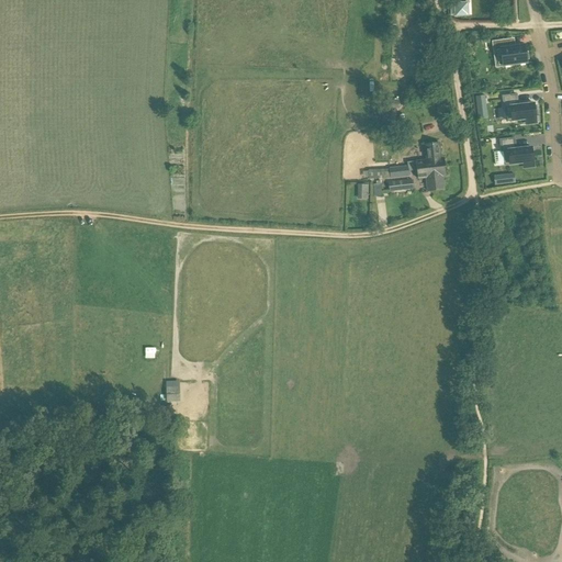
[(454,18),(469,17),(468,3),(454,3),(454,6),(451,6),(451,15),(454,15),(454,18)]
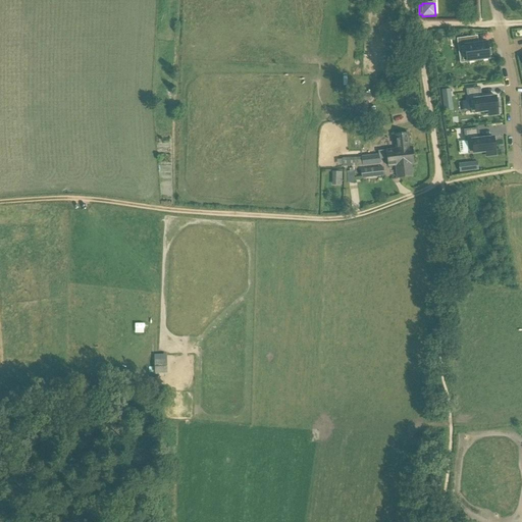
[(458,40),(459,47),(463,46),(465,62),(489,59),(488,56),(490,56),(489,50),(488,50),(487,43),(474,45),(473,38),(458,40)]
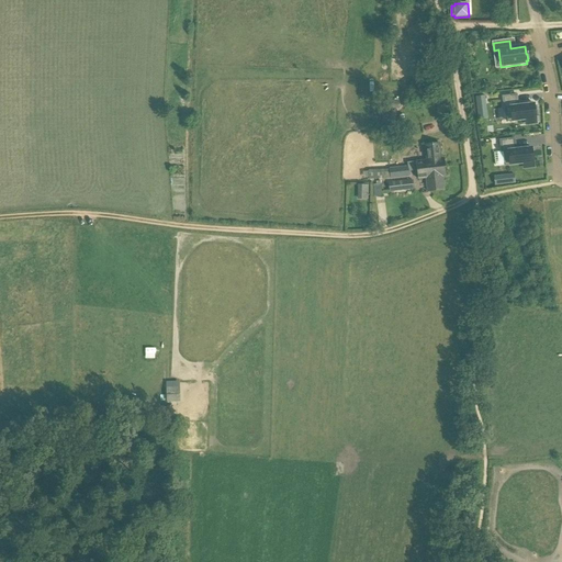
[(537,123),(536,117),(538,116),(537,105),(535,107),(535,104),(518,107),(517,96),(503,97),(504,108),(505,108),(507,122),(526,120),(526,124),(537,123)]
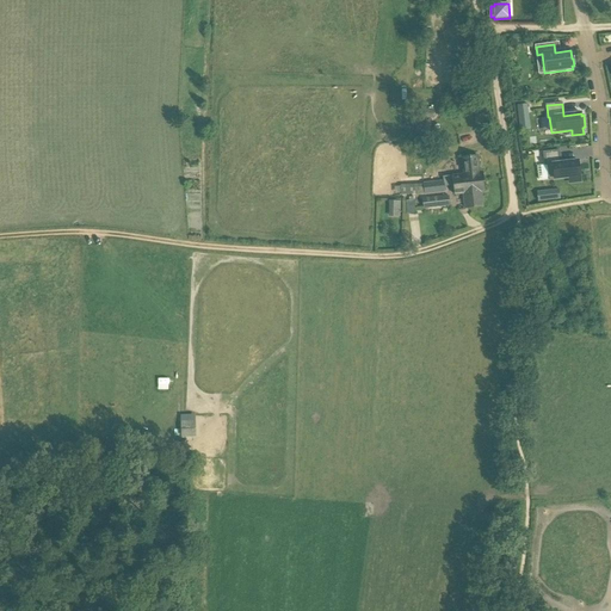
[(517,106),(519,122),(529,121),(528,105),(517,106)]
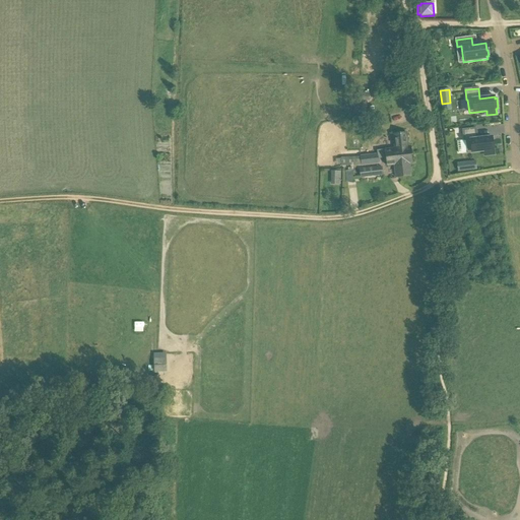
[(368,92),(355,92),(355,102),(368,102),(368,92)]
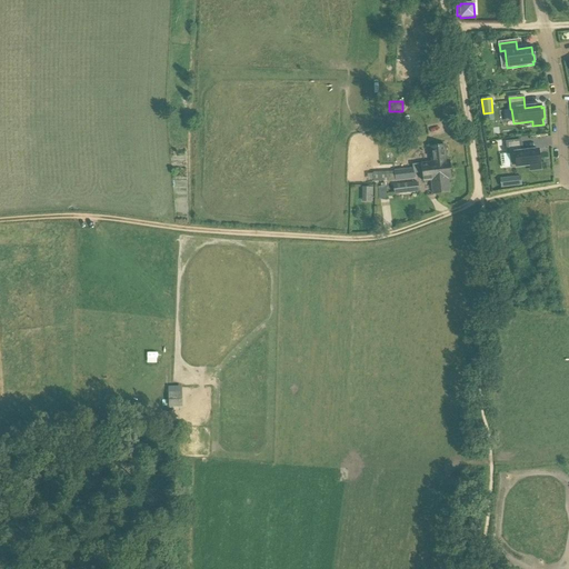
[(530,166),(530,170),(540,169),(538,150),(522,152),(521,140),(507,142),(508,153),(509,153),(511,168),(530,166)]
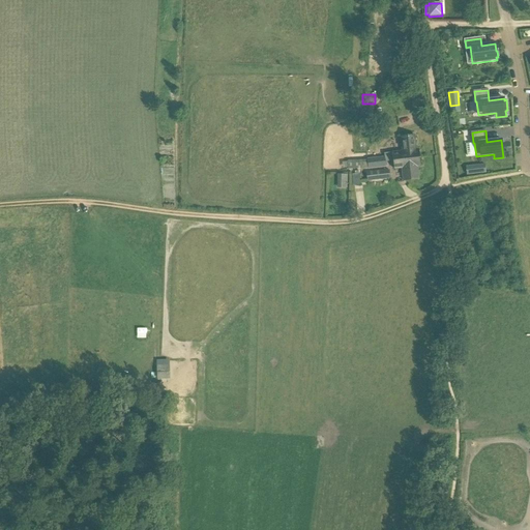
[(393,162),(419,158),(418,150),(414,150),(413,135),(401,137),(402,152),(385,153),(386,163),(393,162)]
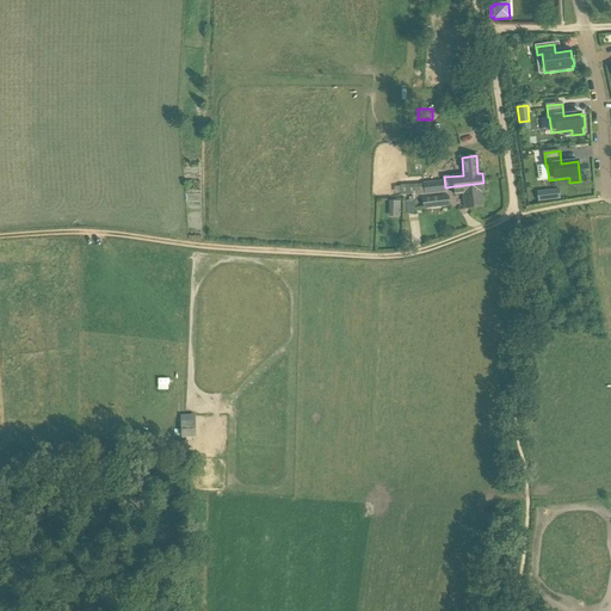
[(455,196),(463,195),(466,209),(483,207),(481,192),(485,192),(483,183),(454,186),(455,196)]
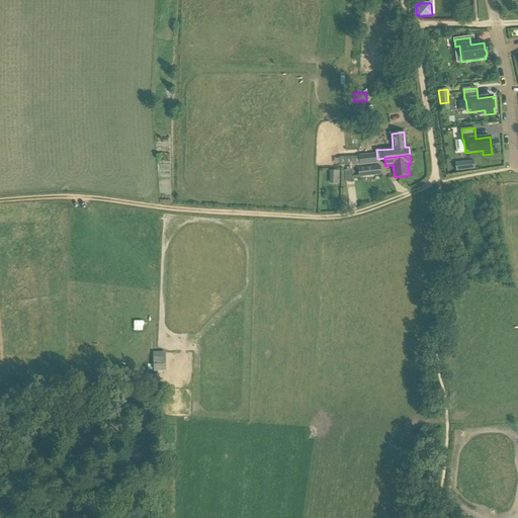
[(473,160),(463,162),(465,170),(475,168),(473,160)]
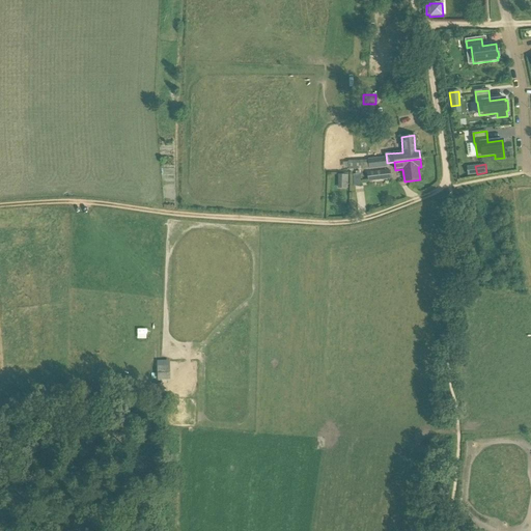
[(370,173),(371,180),(389,178),(388,171),(370,173)]
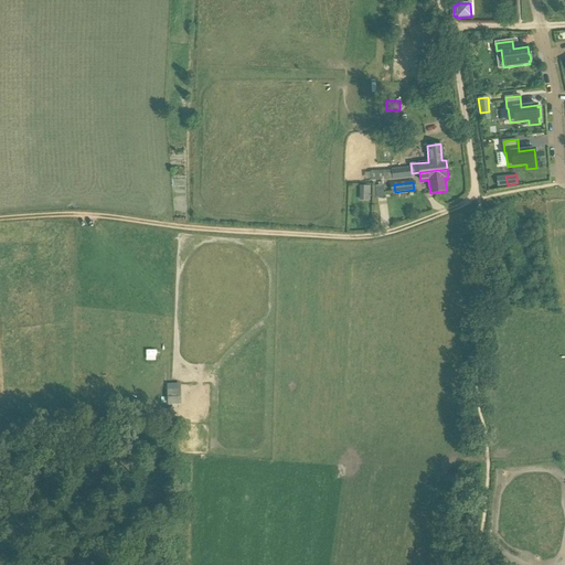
[(182,404),(182,390),(169,390),(169,404),(182,404)]
